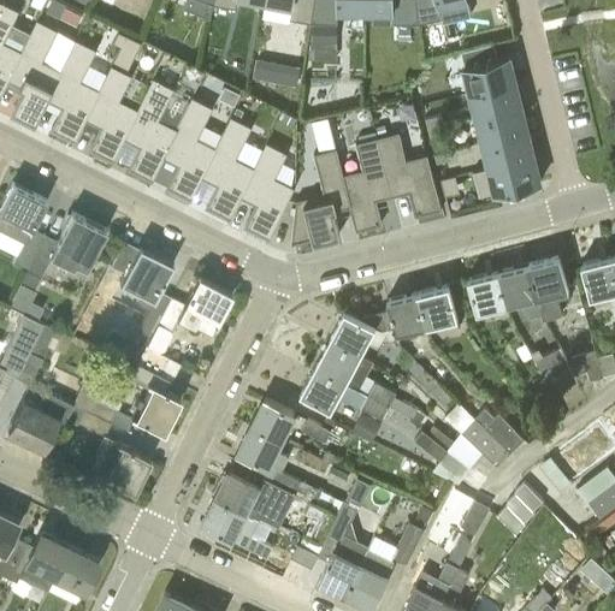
[(54,0),(47,15),(57,19),(64,6),(54,0)]
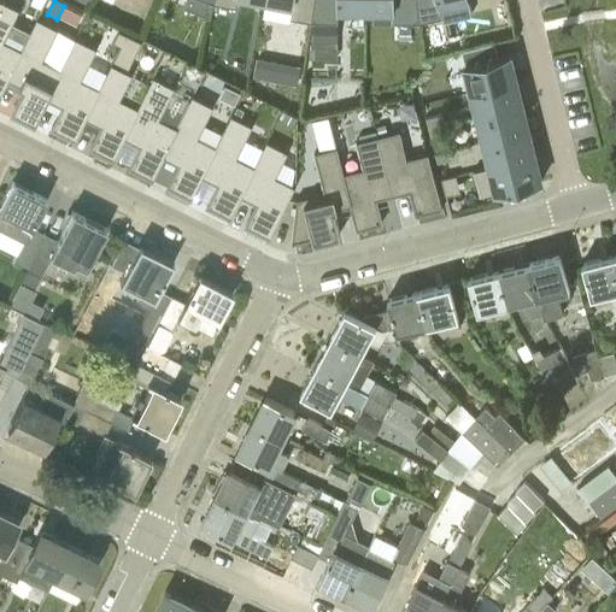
[(338,25),(338,11),(365,11),(365,0),(314,0),(310,25),(338,25)]
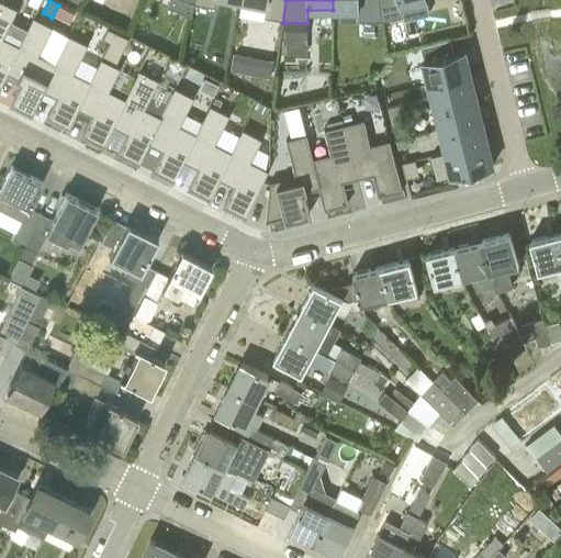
[(359,11),(359,24),(381,24),(378,0),(333,0),(333,10),(359,11)]
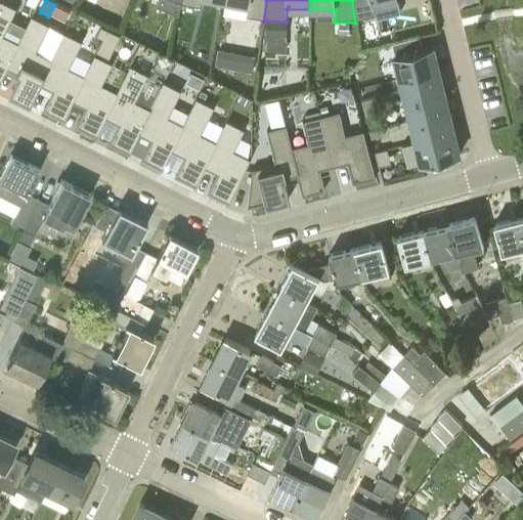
[(352,0),(355,23),(376,17),(373,6),(396,0),(396,1),(398,0),(397,0),(352,0)]
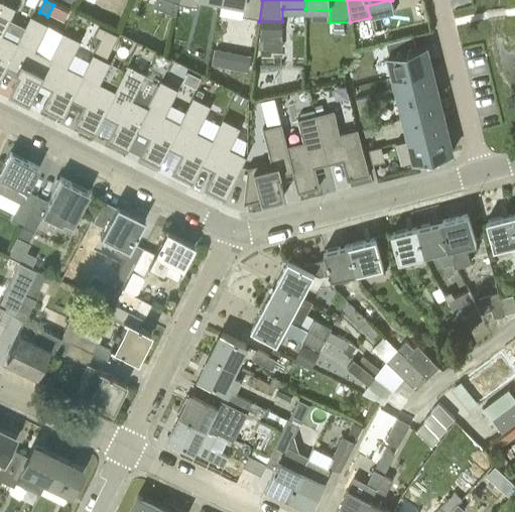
[(0,84),(7,70),(13,57),(11,56),(17,44),(3,37),(16,11),(0,3),(0,84)]
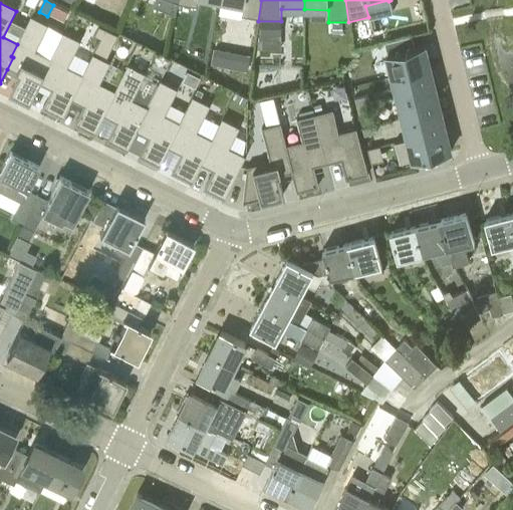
[(19,75),(10,94),(29,103),(28,104),(30,104),(39,85),(45,73),(43,72),(49,60),(35,53),(48,27),(30,18),(17,44),(11,56),(13,57),(7,69),(19,75)]
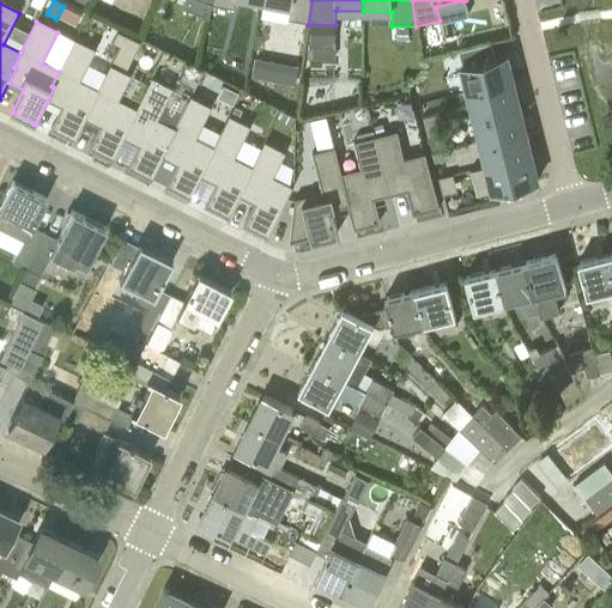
[(335,26),(311,26),(311,44),(335,44),(335,26)]
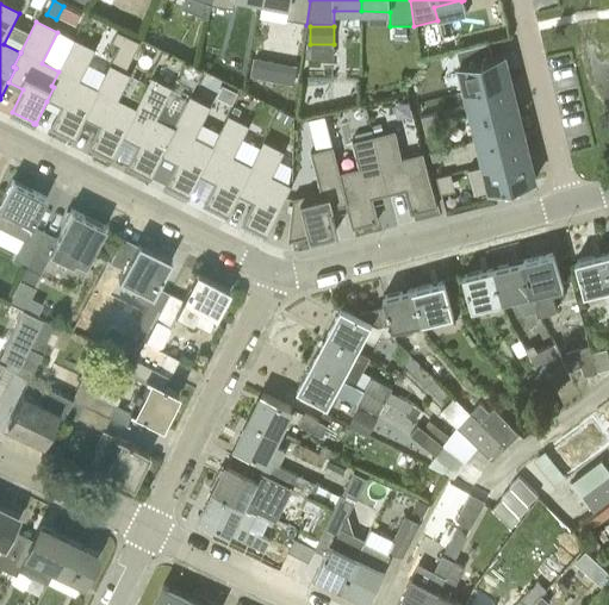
[(119,48),(124,37),(117,32),(111,44),(119,48)]
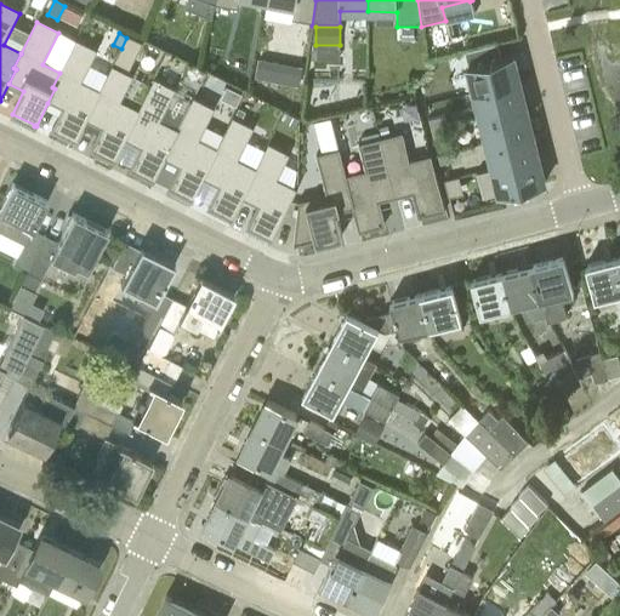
[(143,45),(126,38),(121,49),(137,57),(143,45)]
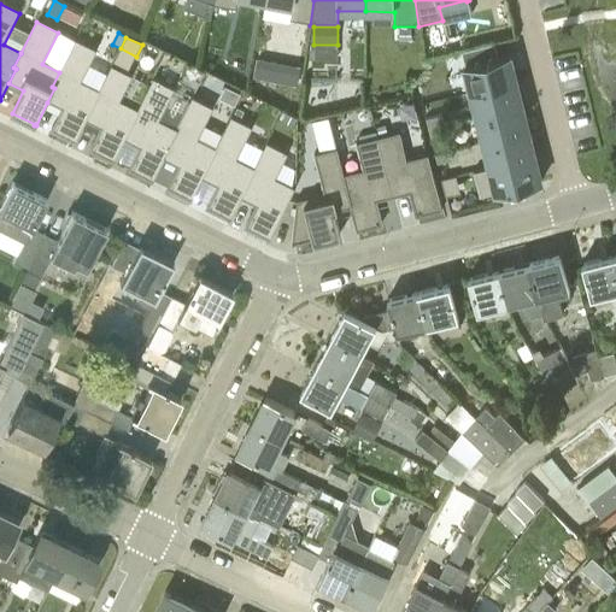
[(51,133),(74,143),(72,145),(75,146),(87,122),(94,107),(92,106),(99,92),(81,83),(97,52),(76,41),(59,72),(52,87),(54,88),(47,103),(62,110),(51,133)]
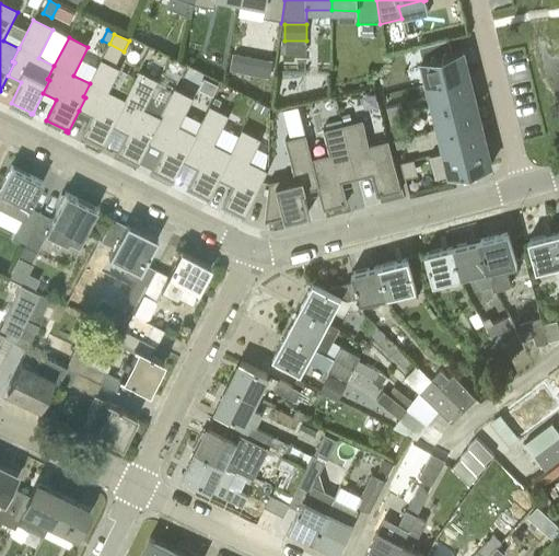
[(462,51),(451,55),(447,42),(419,49),(422,61),(421,62),(421,64),(428,87),(467,77),(462,54),(462,51)]
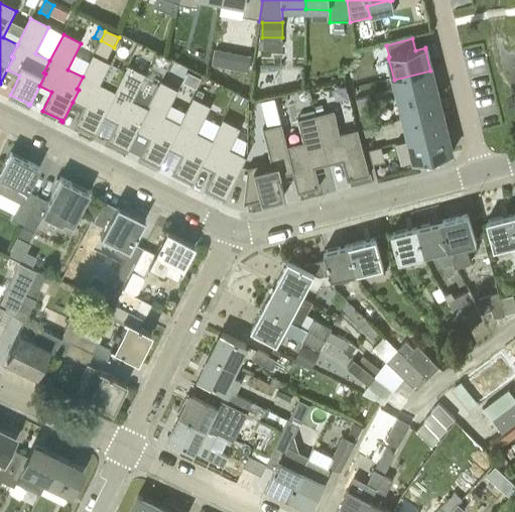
[(212,69),(229,72),(231,55),(215,52),(212,69)]
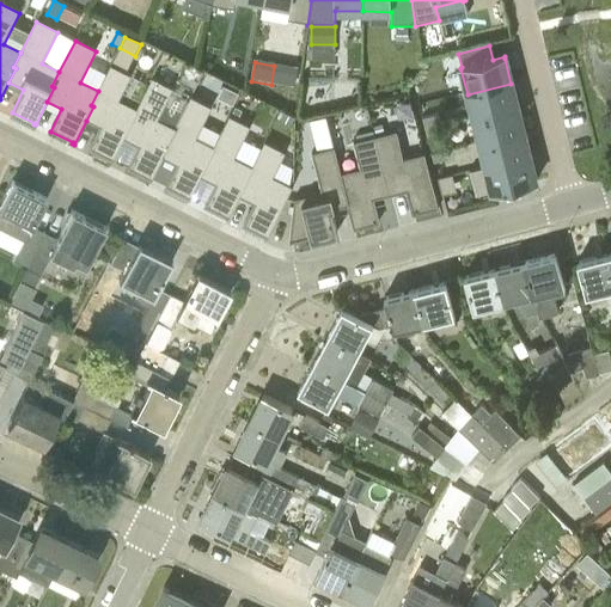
[(118,102),(132,78),(110,67),(98,91),(91,105),(93,106),(86,121),(101,128),(89,151),(111,161),(111,163),(112,164),(123,141),(130,127),(129,126),(136,110),(118,102)]
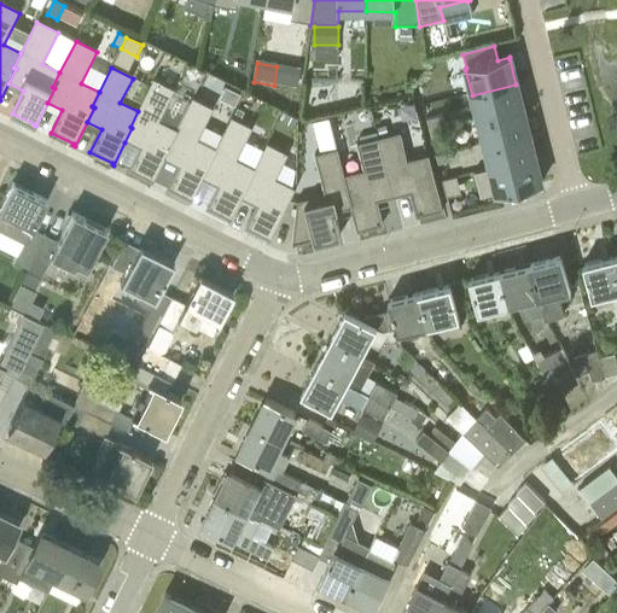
[(129,171),(151,182),(151,184),(152,185),(164,162),(172,147),(169,146),(176,130),(159,122),(174,91),(153,80),(138,111),(131,127),(132,128),(124,142),(140,150),(129,171)]
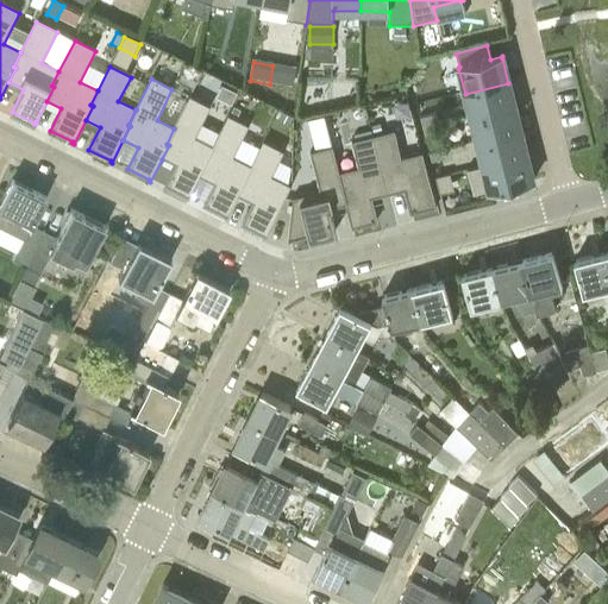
[(465,94),(471,118),(514,108),(508,83),(465,94)]
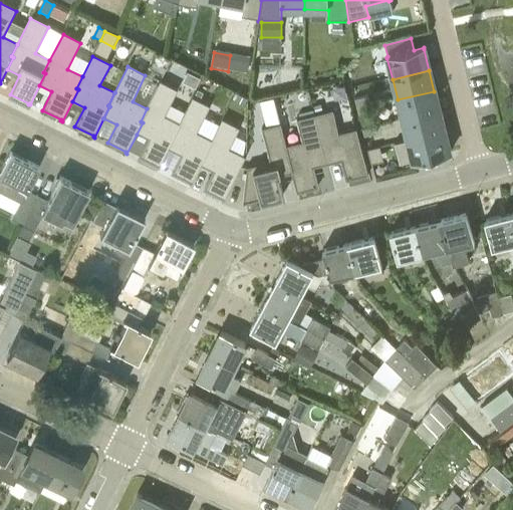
[(200,80),(187,74),(183,84),(195,90),(200,80)]
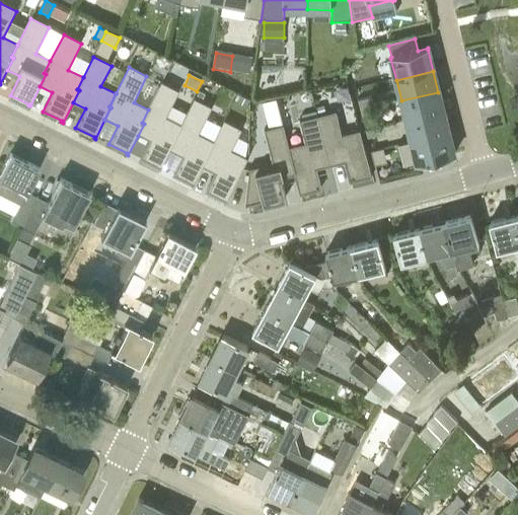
[(150,142),(141,160),(159,169),(159,170),(160,171),(170,152),(176,140),(174,139),(180,127),(166,119),(179,92),(161,84),(148,109),(142,123),(144,124),(138,136),(150,142)]
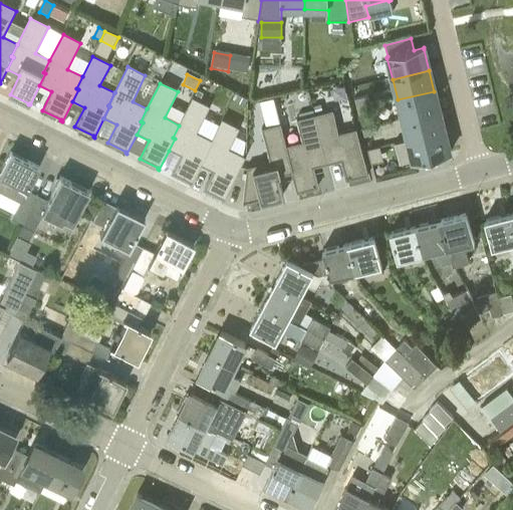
[(439,111),(434,91),(398,99),(403,120),(439,111)]
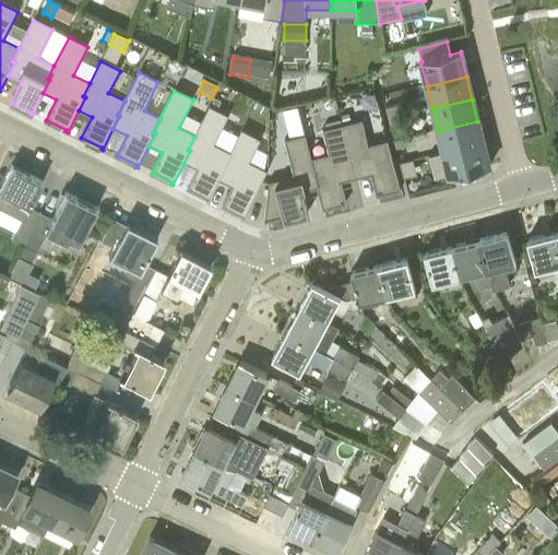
[(265,118),(269,109),(258,105),(254,113),(265,118)]
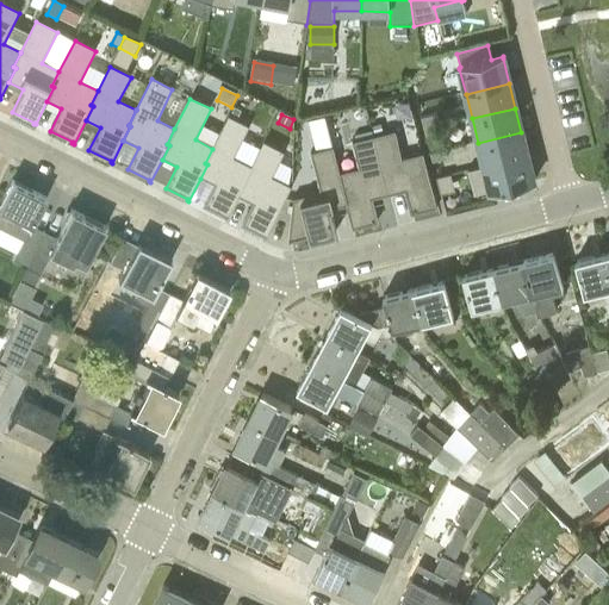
[(437,125),(435,116),(421,119),(423,129),(437,125)]
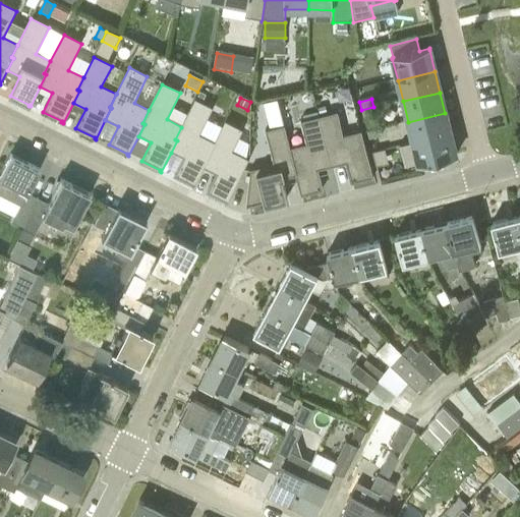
[(213,110),(194,101),(181,127),(175,139),(177,140),(171,153),(183,159),(174,177),(193,186),(192,187),(194,188),(204,169),(210,157),(208,156),(215,144),(199,135),(213,110)]
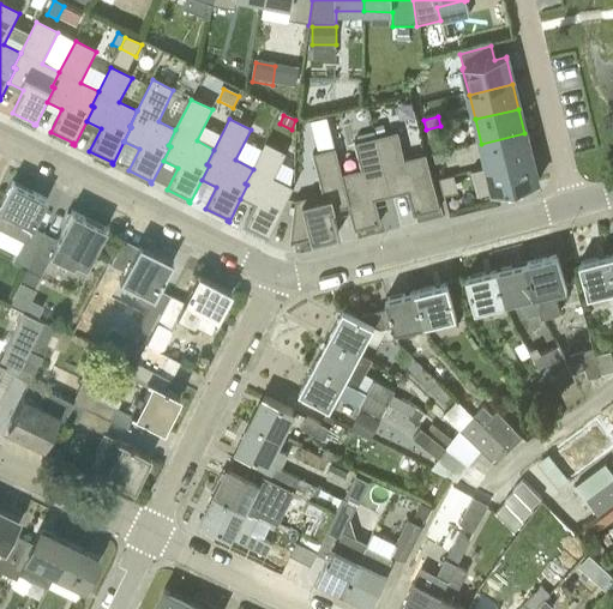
[(443,136),(440,126),(426,130),(428,139),(443,136)]
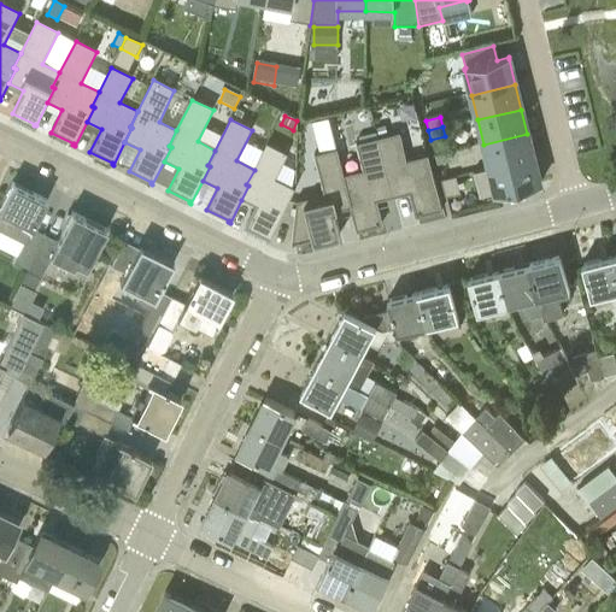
[(527,134),(484,145),(490,170),(533,159),(527,134)]
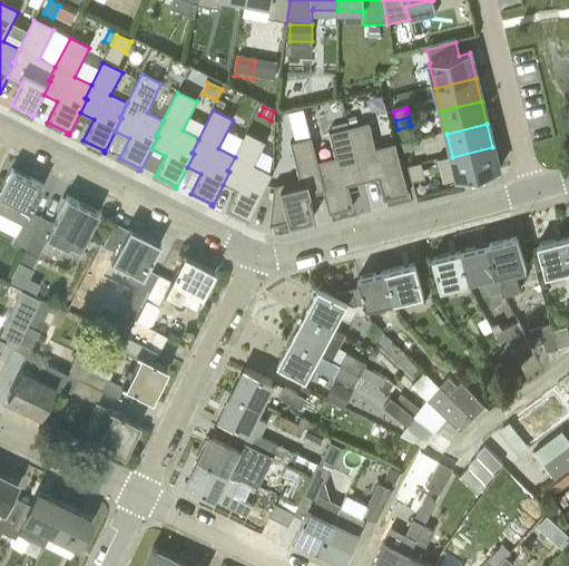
[(375,149),(369,125),(349,129),(362,184),(379,179),(384,202),(406,196),(406,197),(409,196),(394,144),(375,149)]
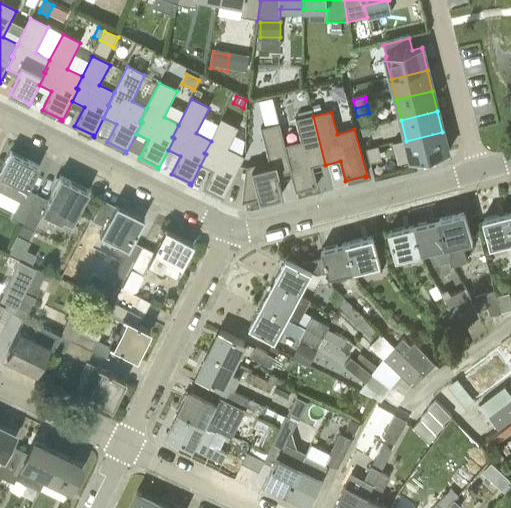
[(286,161),(290,174),(295,195),(297,194),(296,193),(316,188),(311,169),(325,165),(313,116),(295,121),(301,143),(285,147),(288,160),(286,161)]
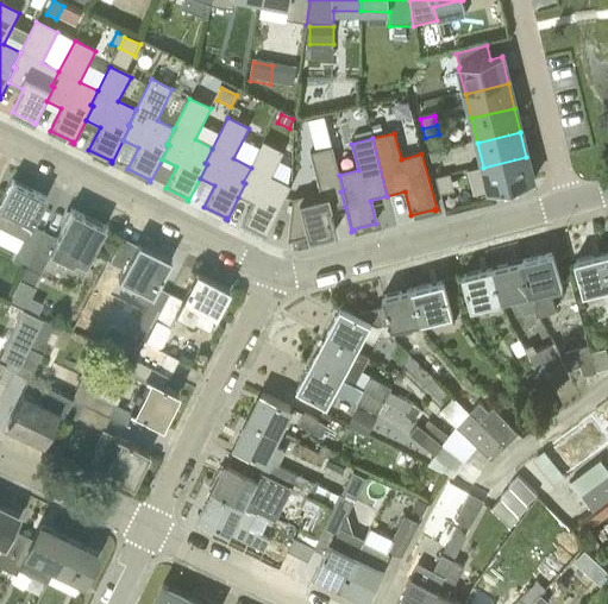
[(264,238),(263,238),(265,239),(290,188),(271,177),(283,153),(263,143),(251,168),(243,182),(245,183),(238,197),(252,205),(242,226),(264,238)]
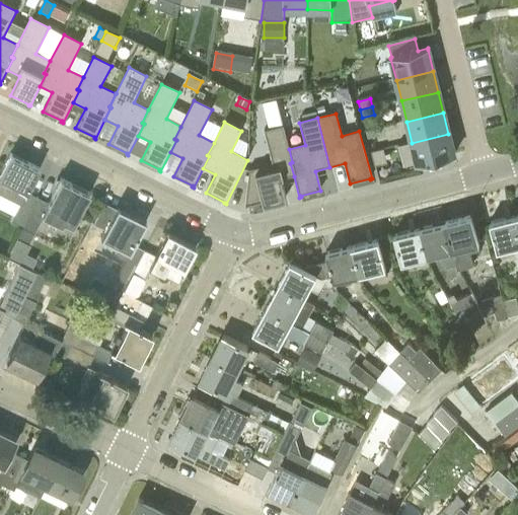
[(264,132),(273,165),(249,170),(245,207),(246,208),(263,204),(264,207),(266,206),(266,205),(285,200),(281,180),(294,176),(290,163),(292,162),(289,149),(283,127),(264,132)]
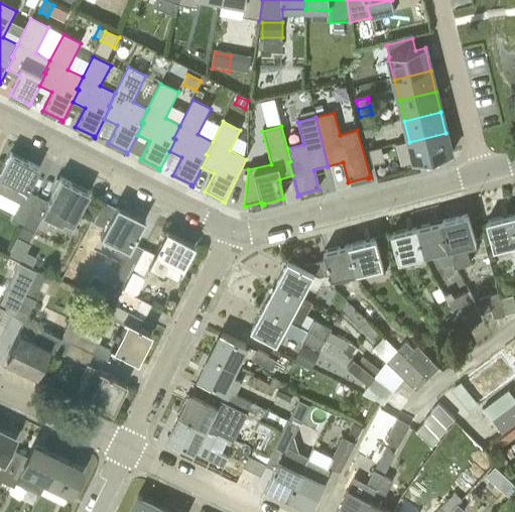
[(363,131),(365,139),(378,135),(376,127),(363,131)]
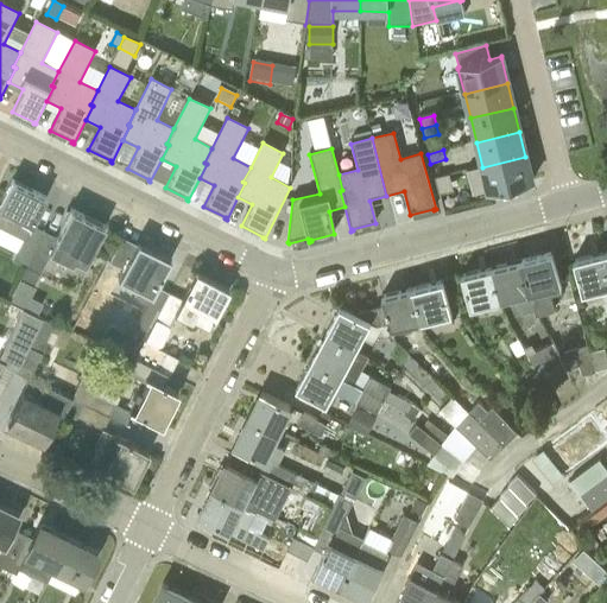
[(488,191),(488,194),(532,183),(532,181),(531,181),(525,157),(482,167),(488,191)]
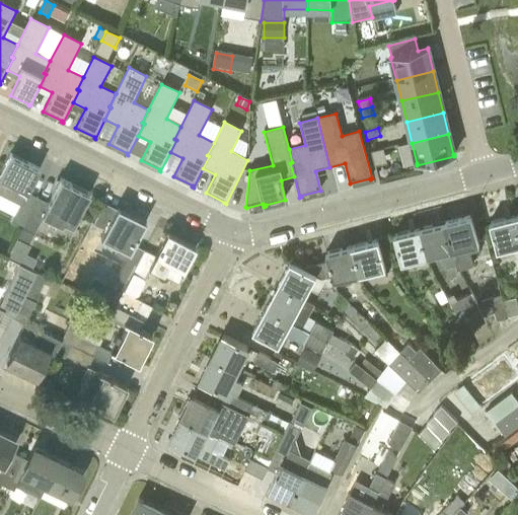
[(371,154),(374,168),(386,165),(383,151),(371,154)]
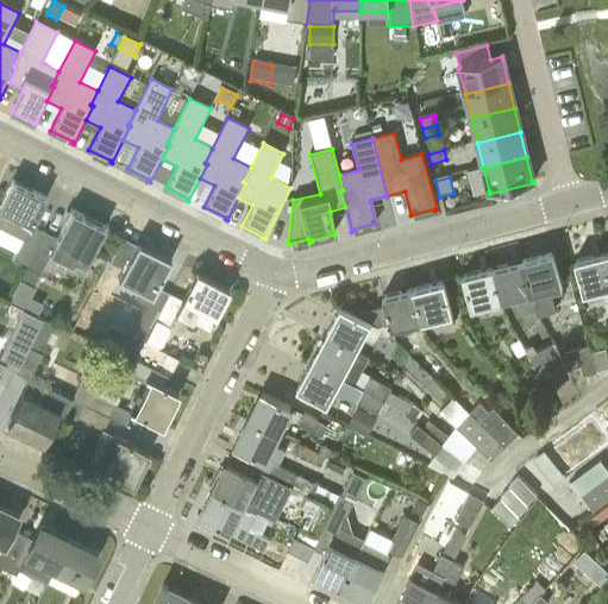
[(31,228),(45,200),(11,183),(0,205),(0,231),(20,240),(10,263),(25,271),(43,234),(31,228)]
